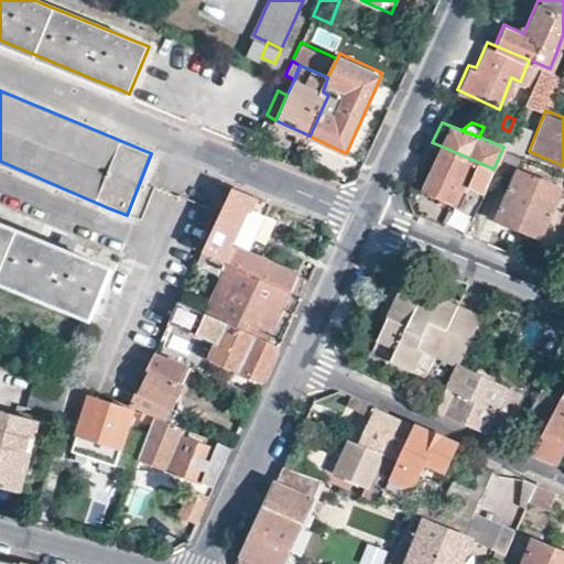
[(502,128),(502,125),(497,122),(494,127),(485,123),(484,127),(479,137),(503,147),(509,131),(502,128)]
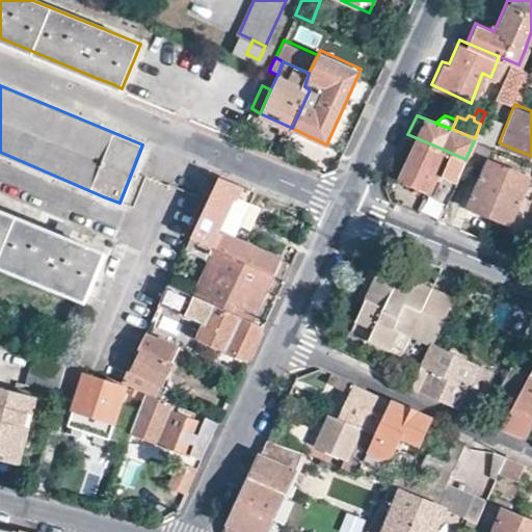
[(475,138),(489,144),(496,128),(481,122),(480,124),(475,138)]
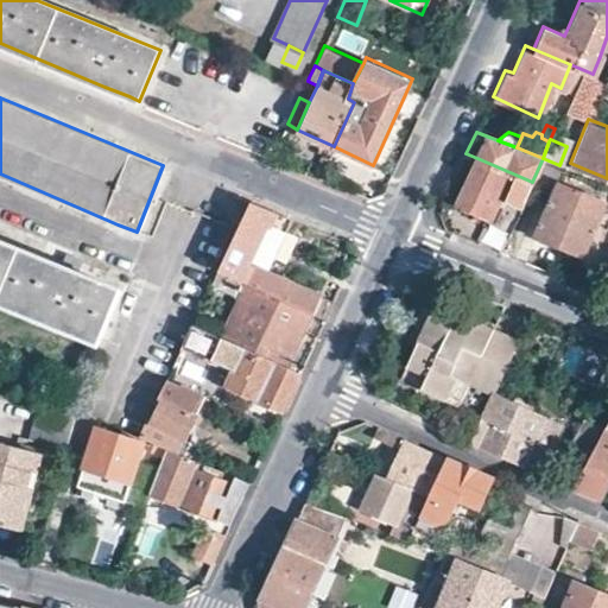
[(561,176),(563,166),(559,165),(543,158),(532,182),(532,183),(553,192),(538,229),(582,247),(605,194),(561,176)]
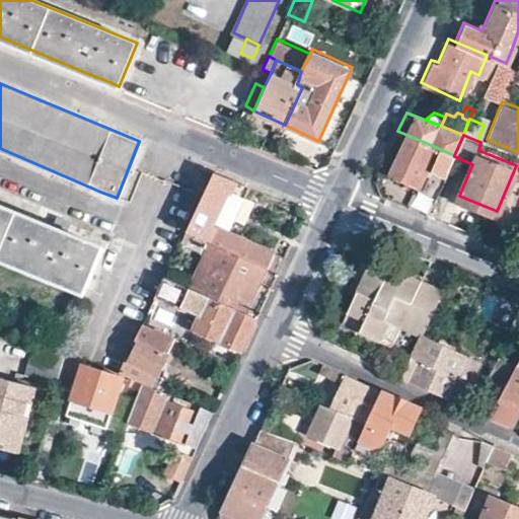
[(449,168),(454,156),(454,155),(410,136),(391,176),(425,192),(435,169),(439,171),(449,168)]
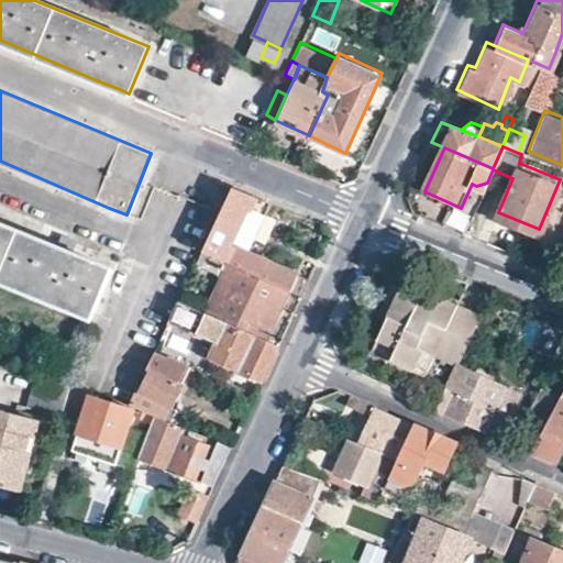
[(245,249),(267,201),(231,187),(201,251),(288,289),(300,295),(308,277),(245,249)]
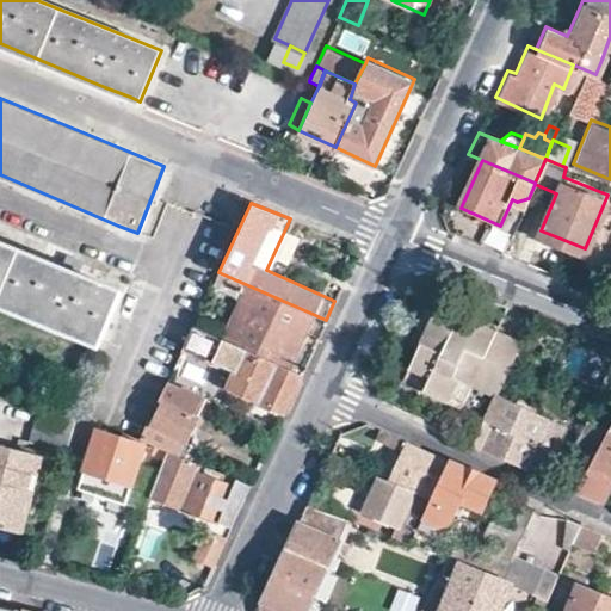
[(61,265),(0,240),(0,304),(11,309),(99,345),(121,290),(75,272),(80,261),(73,259),(66,255),(61,265)]
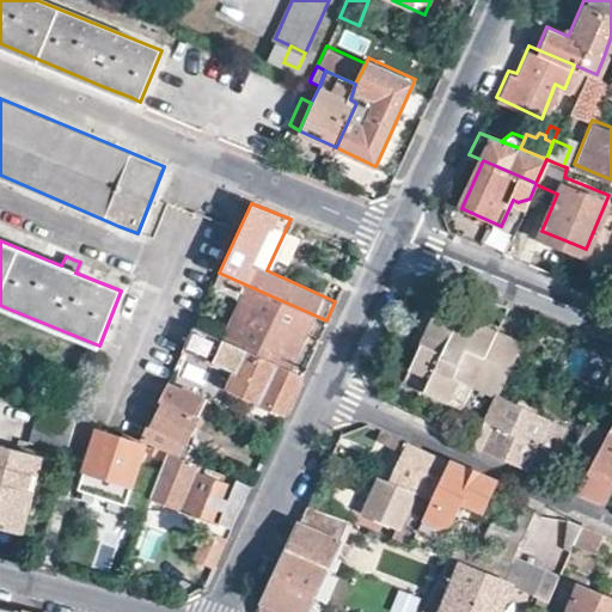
[(313,314),(219,273),(212,288),(243,301),(225,340),(264,356),(269,347),(293,359),(313,314)]
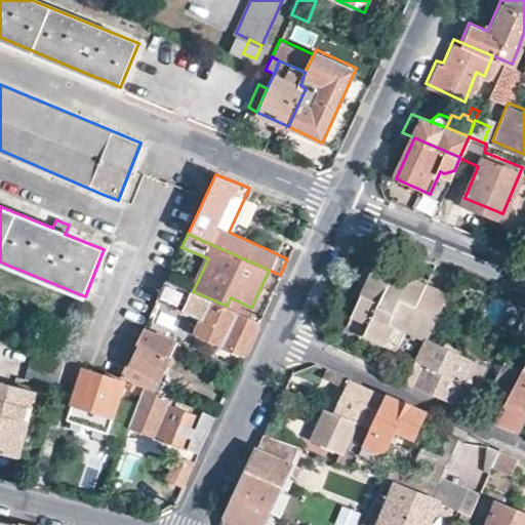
[(404,330),(426,340),(446,292),(375,260),(371,269),(365,266),(351,298),(359,301),(345,330),(396,352),(404,330)]
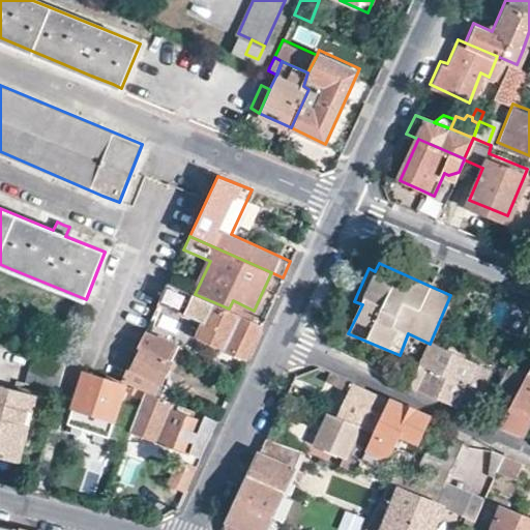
[(195,294),(169,282),(159,301),(203,323),(196,337),(244,359),(252,344),(262,323),(229,308),(195,294)]
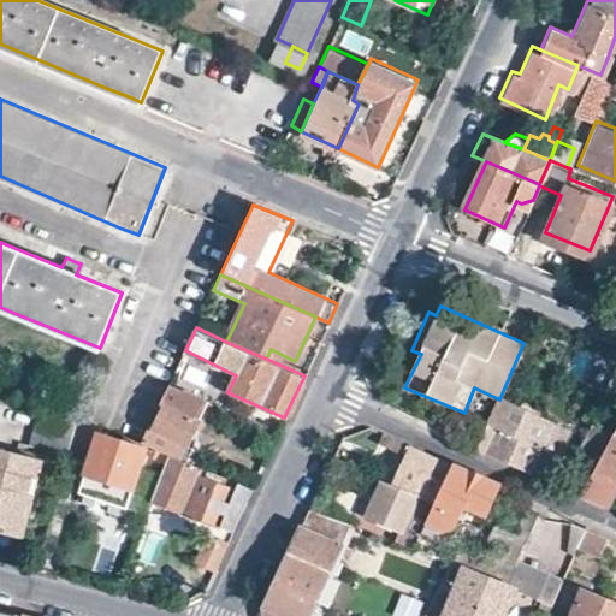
[(610,361),(615,350),(598,342),(593,354),(610,361)]
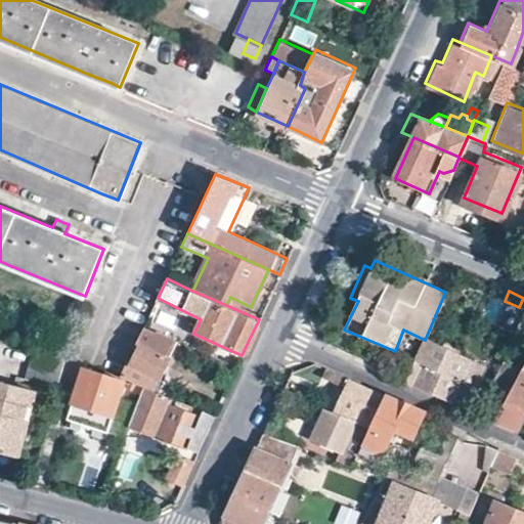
[(174,323),(150,312),(144,325),(168,336),(174,323)]
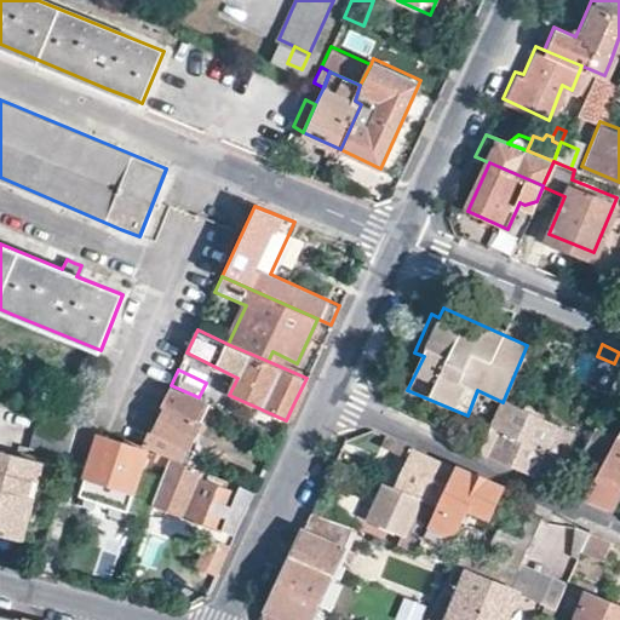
[(199,397),(171,385),(161,406),(165,408),(155,431),(189,447),(210,402),(199,397)]
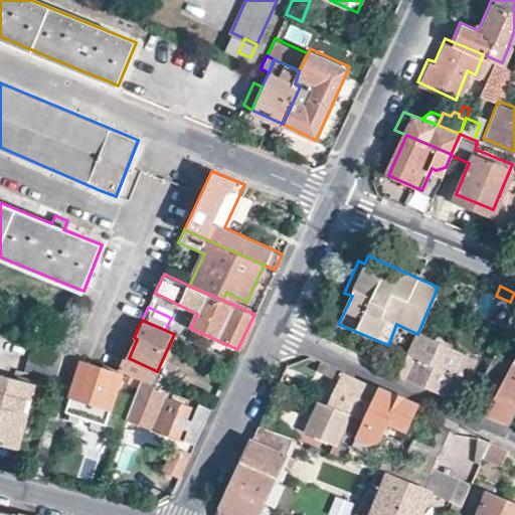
[(400,375),(455,399),(471,359),(417,336),(401,371),(400,375)]
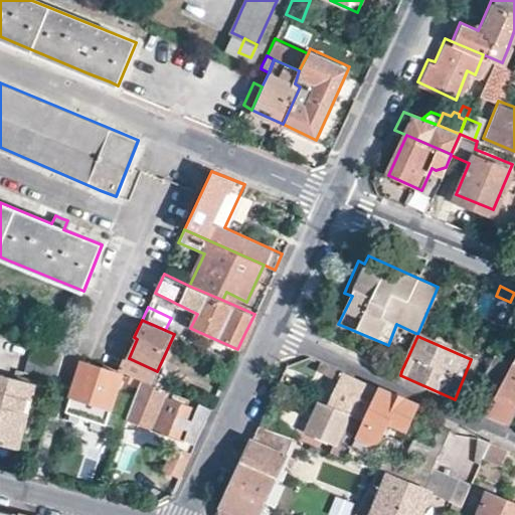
[(64,348),(35,337),(24,368),(56,379),(64,348)]
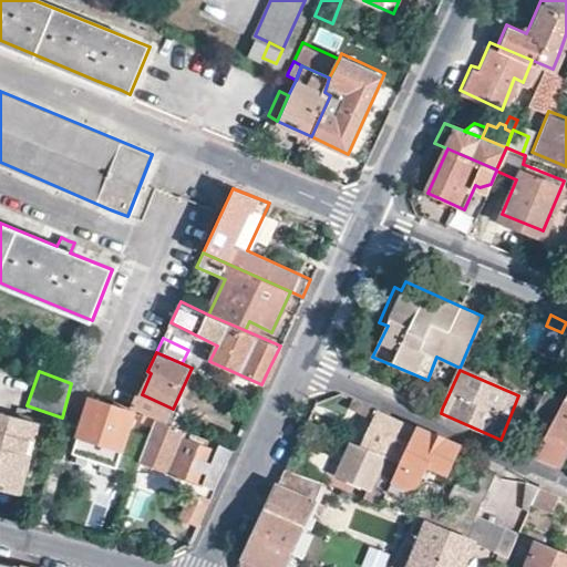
[(71,383),(62,418),(81,424),(71,450),(113,466),(133,412),(92,397),(93,392),(71,383)]
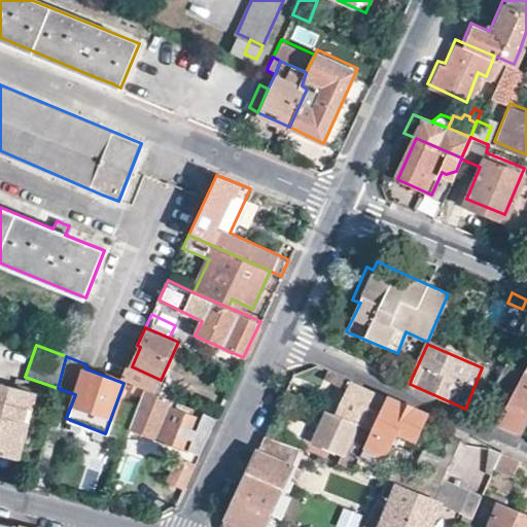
[(485,417),(497,422),(523,373),(507,364),(495,387),(499,389),(485,417)]
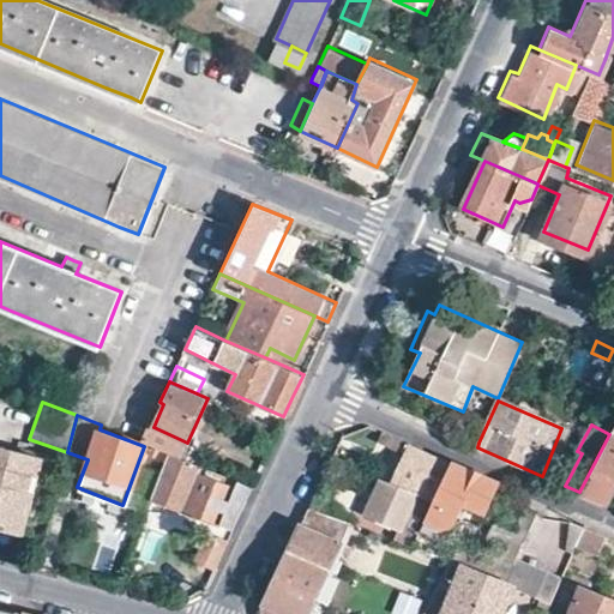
[(600,501),(606,504),(613,486),(613,425),(609,434),(579,492),(600,501)]
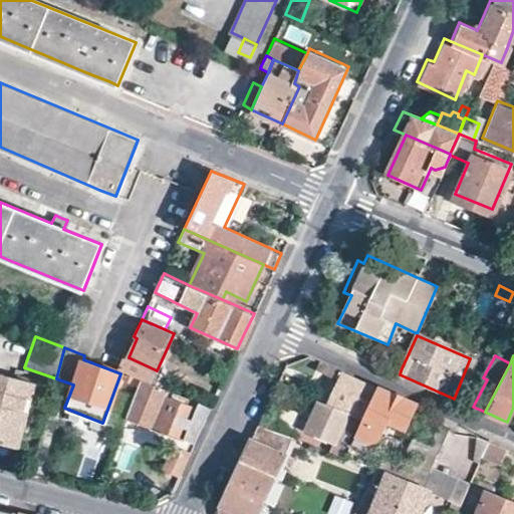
[(362,420),(376,388),(317,361),(313,371),(329,378),(330,373),(337,376),(327,400),(319,397),(316,402),(362,420)]
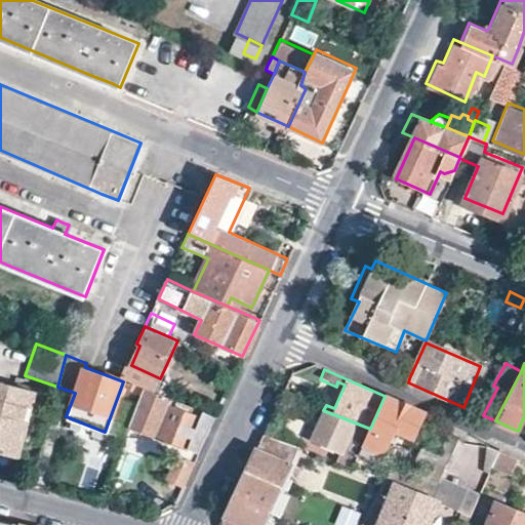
[(0,449),(15,454),(33,391),(0,382),(0,449)]
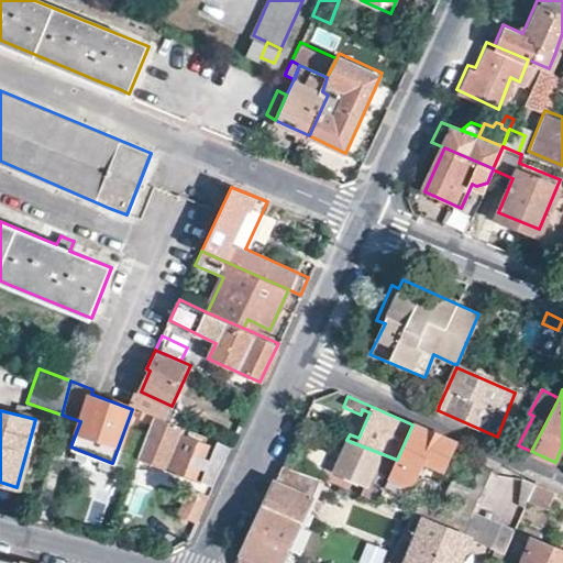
[(218,441),(153,414),(140,452),(157,460),(187,472),(201,478),(218,441)]
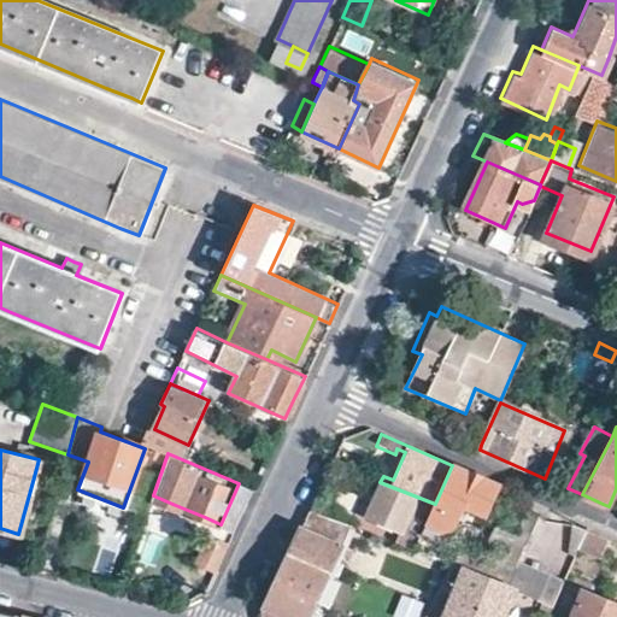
[(416,552),(452,565),(457,553),(441,545),(460,504),(482,512),(494,485),(472,475),(452,465),(435,504),(432,513),(424,532),(416,552)]
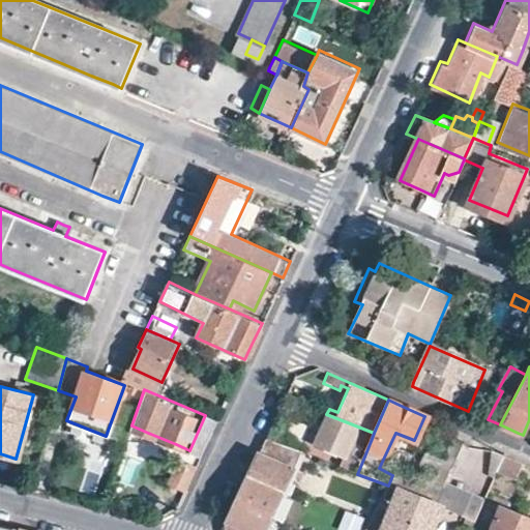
[(281,434),(302,442),(310,422),(288,414),(281,434)]
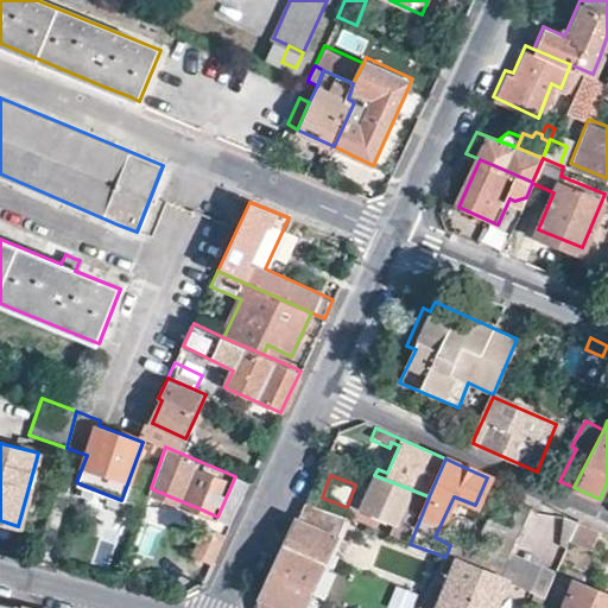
[(387,534),(410,544),(418,524),(403,518),(410,500),(425,506),(429,496),(374,475),(360,510),(392,524),(387,534)]
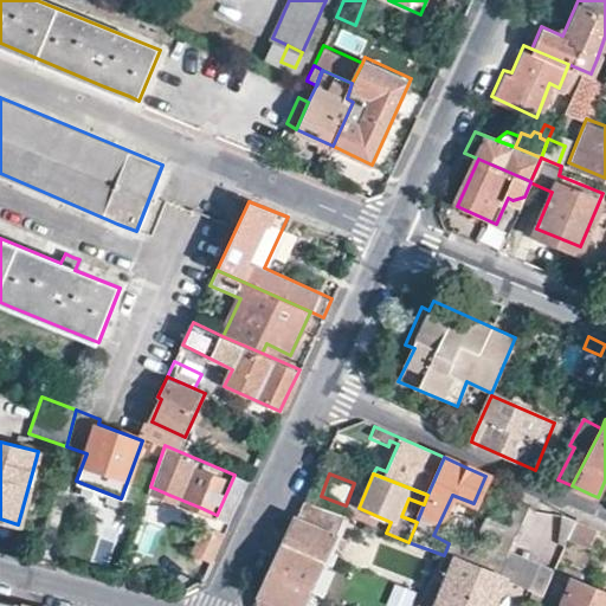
[(234,475),(217,515),(229,521),(237,502),(232,500),(236,491),(242,494),(247,481),(234,475)]
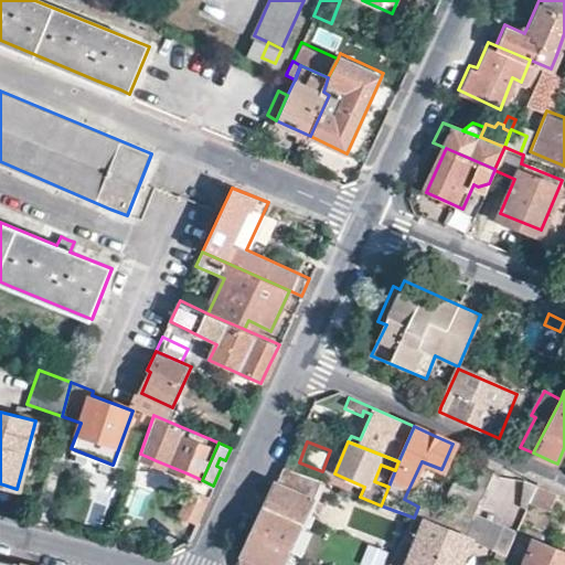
[(492,472),(473,465),(462,459),(448,489),(457,493),(448,509),(456,512),(470,519),(475,511),(484,488),(492,472)]
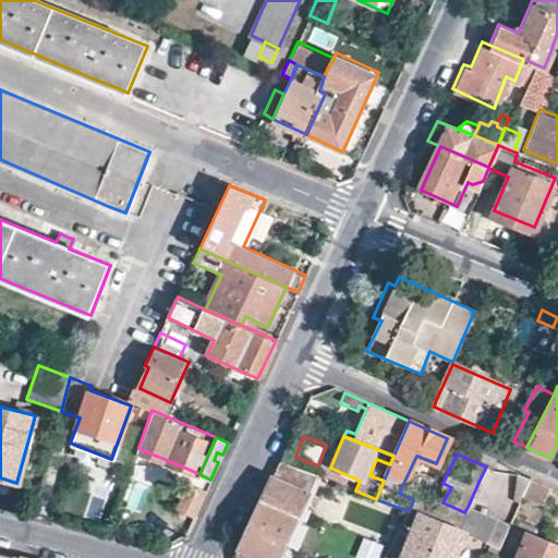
[(280,557),(317,474),(280,460),(271,478),(262,499),(247,532),(238,554),(238,557),(280,557)]
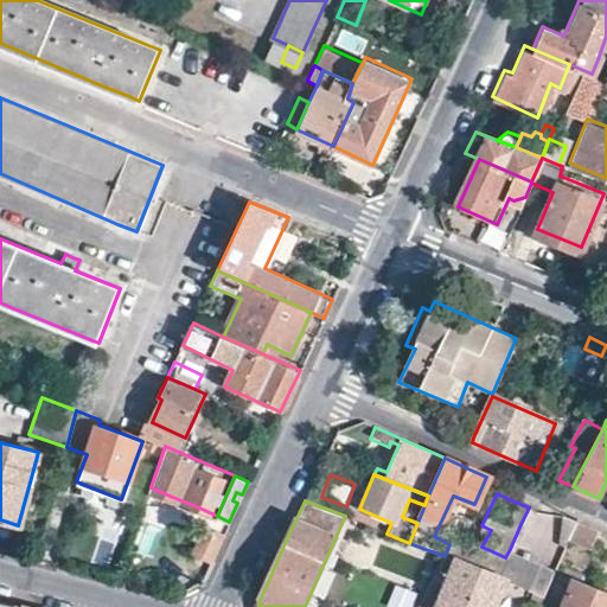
[(536,531),(521,524),(510,549),(524,556),(536,531)]
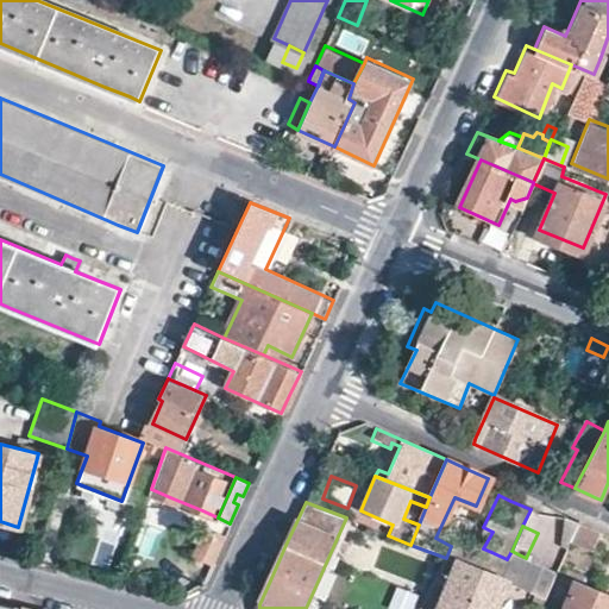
[(194,557),(209,565),(224,537),(206,528),(194,557)]
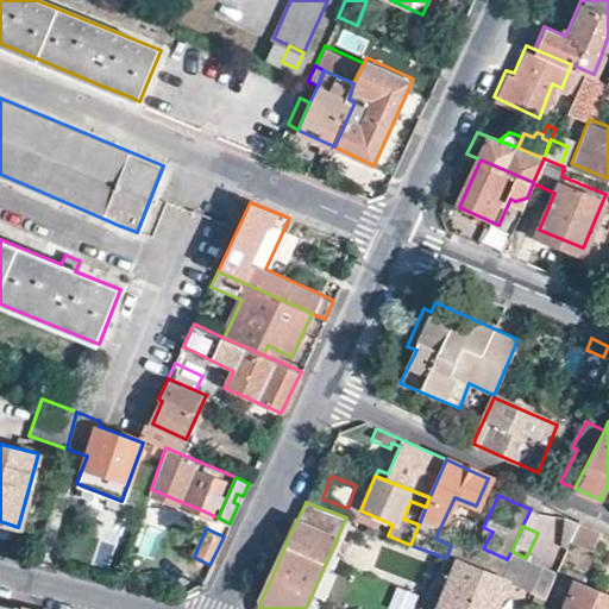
[(446,558),(482,573),(491,552),(483,548),(456,537),(451,546),(446,558)]
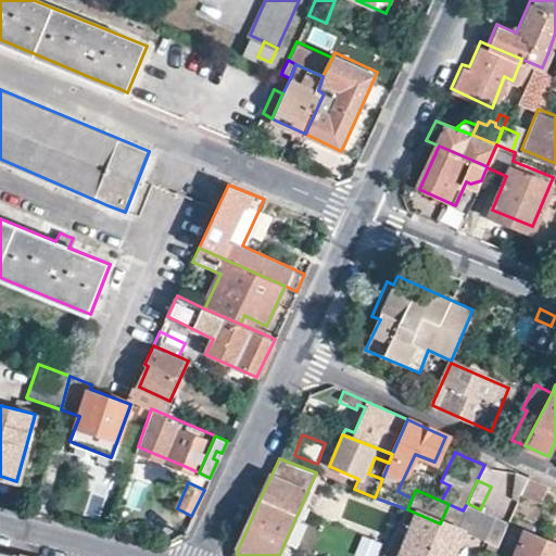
[(407,509),(382,555),(451,555),(459,539),(474,544),(477,538),(440,523),(407,509)]
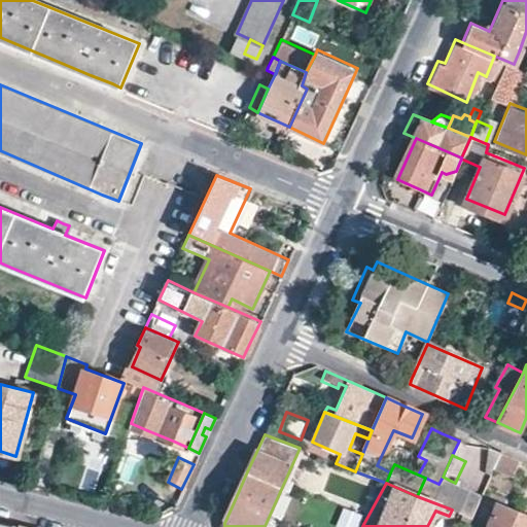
[(485,526),(526,526),(526,517),(496,503),(485,526)]
